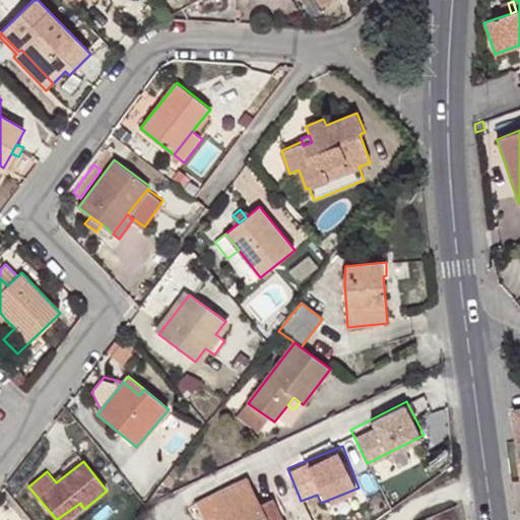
[(247,478),(196,504),(203,519),(280,519),(271,499),(260,505),(247,478)]
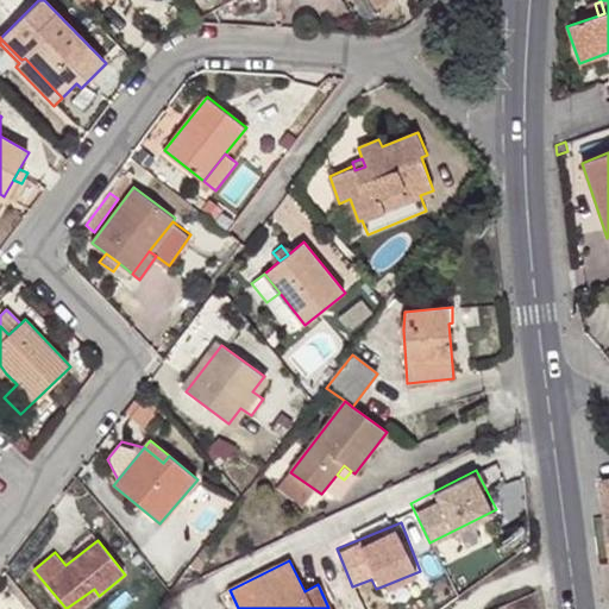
[(94,589),(67,608),(82,608),(99,596),(94,589)]
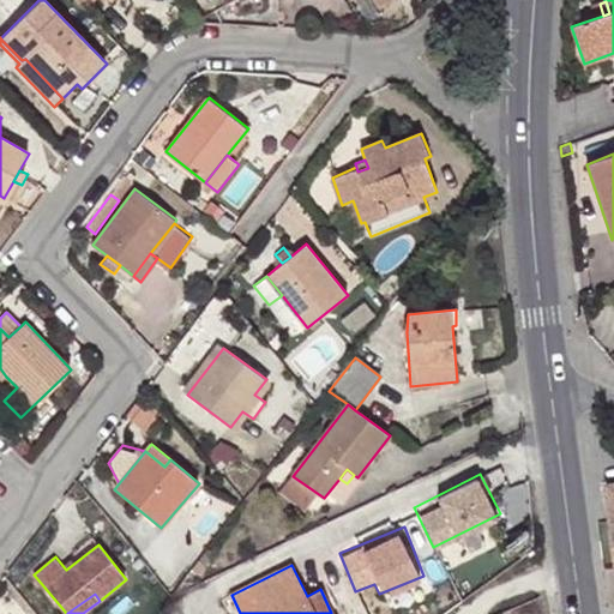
All buildings are outlined.
